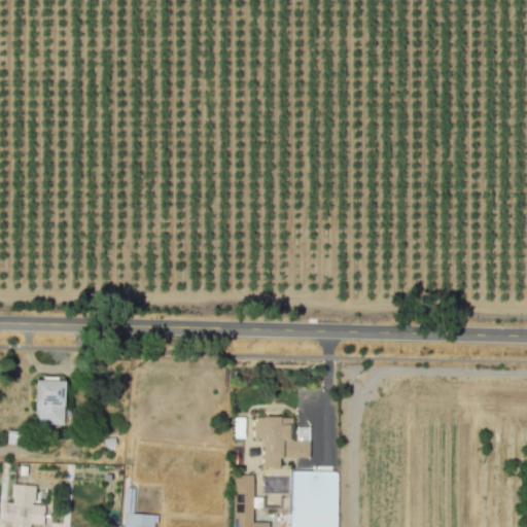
[(63,424),(64,380),(34,380),(33,423),(63,424)]
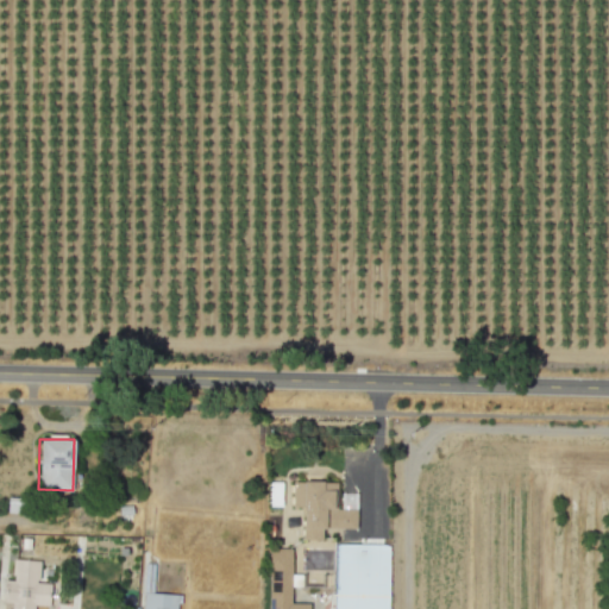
[(302,539),(321,539),(321,528),(357,528),(357,509),(337,509),(337,482),(292,482),(292,507),(302,507),(302,539)]
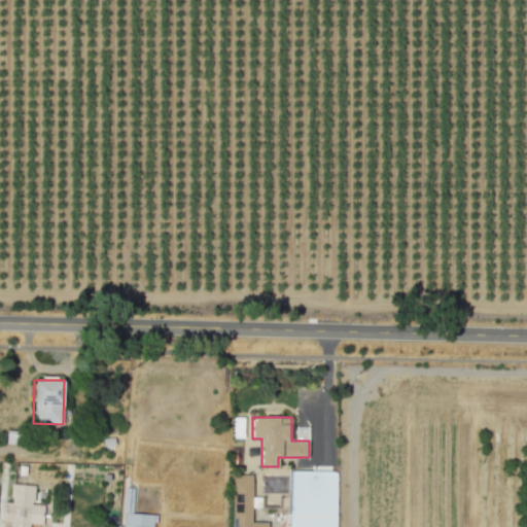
[(233,437),(243,437),(243,427),(240,427),(240,421),(233,421),(233,437)]
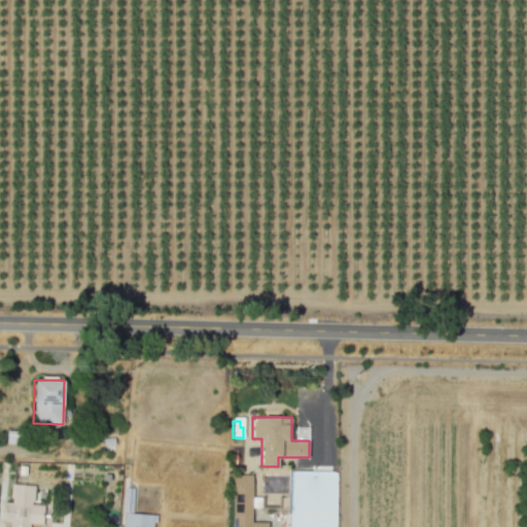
[(295,440),(308,440),(309,427),(295,426),(295,440)]
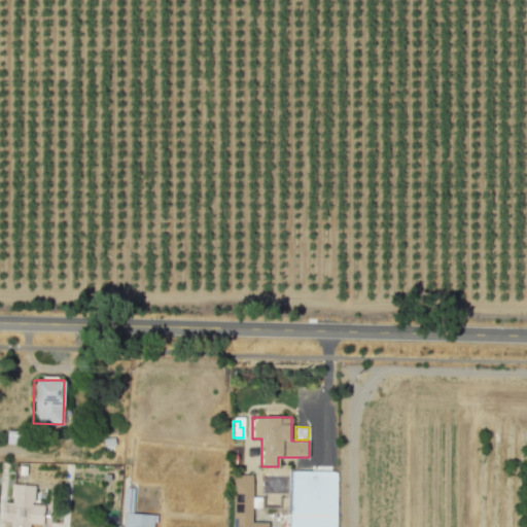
[(332,526),(334,470),(289,470),(287,526),(332,526)]
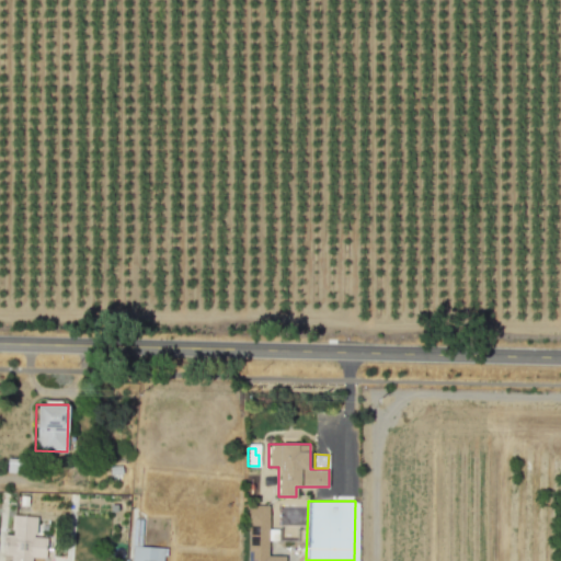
[(284,560),(284,556),(267,556),(268,505),(248,505),(245,560),(284,560)]
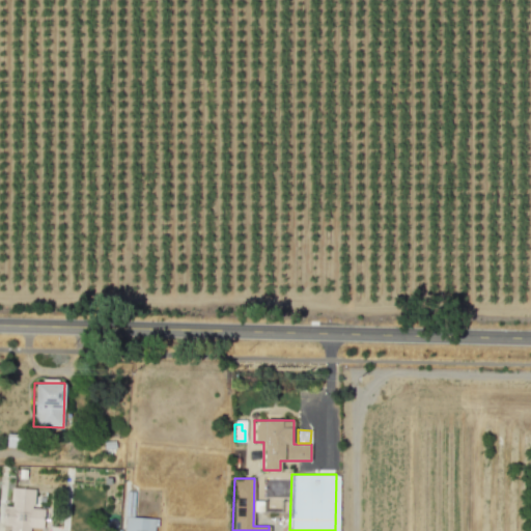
[(31,530),(31,527),(43,528),(44,508),(33,507),(34,488),(10,487),(9,505),(4,505),(3,525),(6,525),(5,530),(31,530)]
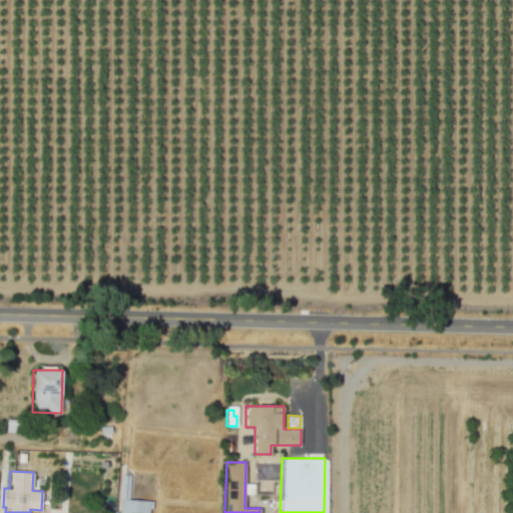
[(148,512),(149,501),(121,498),(119,512),(148,512)]
